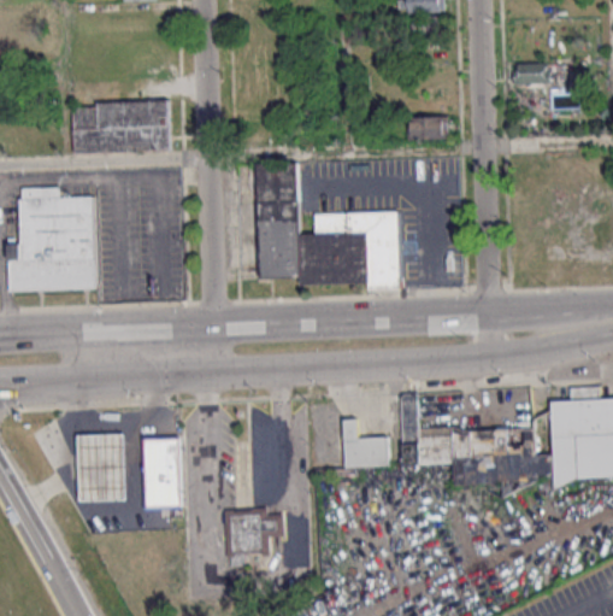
[(405,0),(405,11),(441,11),(440,0),(405,0)]
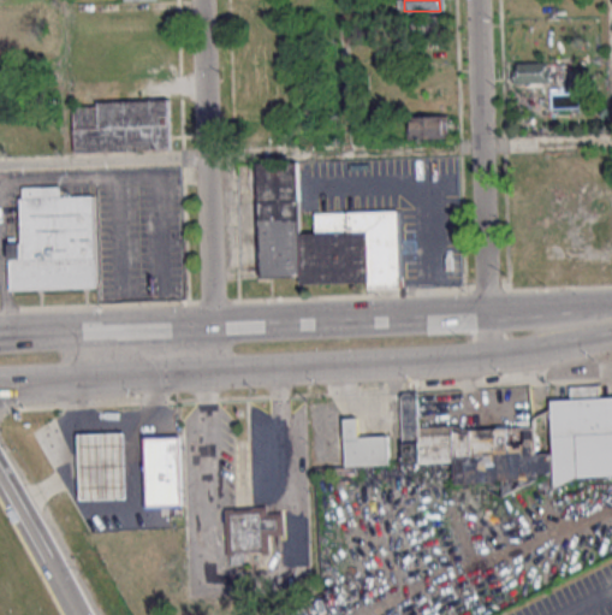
[(440,34),(440,18),(409,18),(409,34),(440,34)]
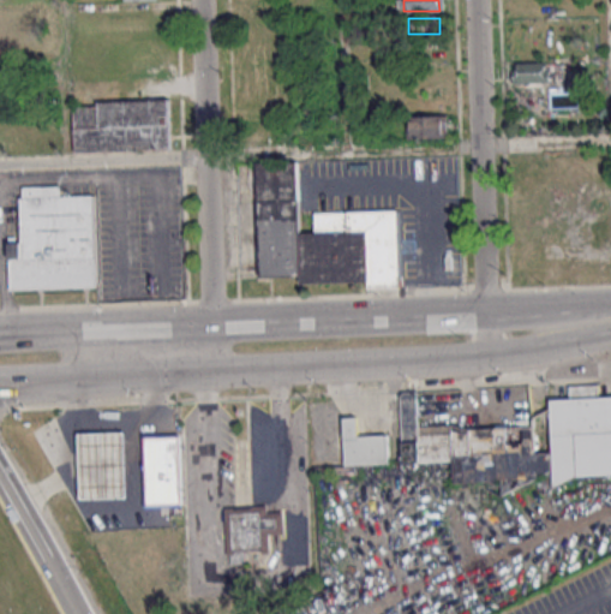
[(511,84),(551,84),(551,64),(511,64),(511,84)]
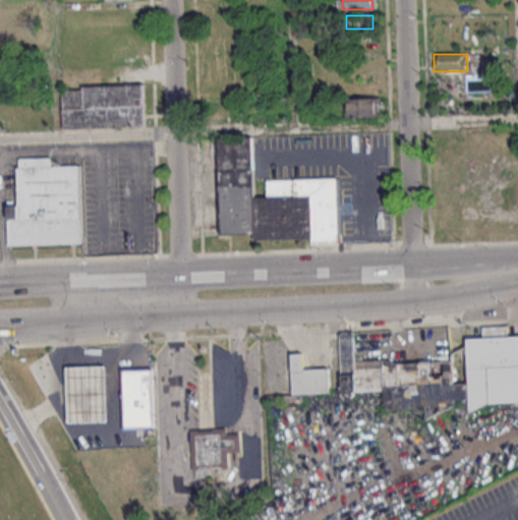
[(59,87),(59,128),(141,128),(140,85),(59,87)]
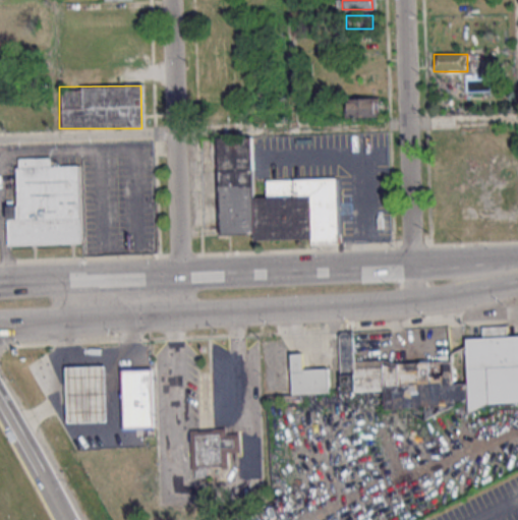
[(345,117),(376,117),(376,99),(345,99),(345,117)]
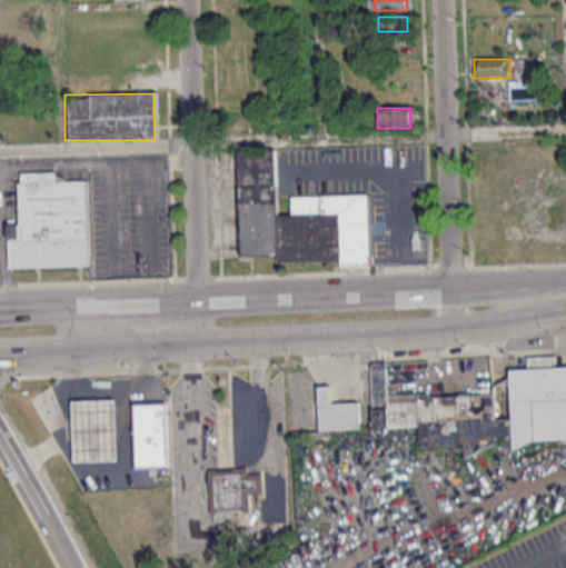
[(272,150),(235,151),(236,257),(275,256),(275,265),(367,262),(366,197),(288,198),(289,216),(274,216),(272,150)]
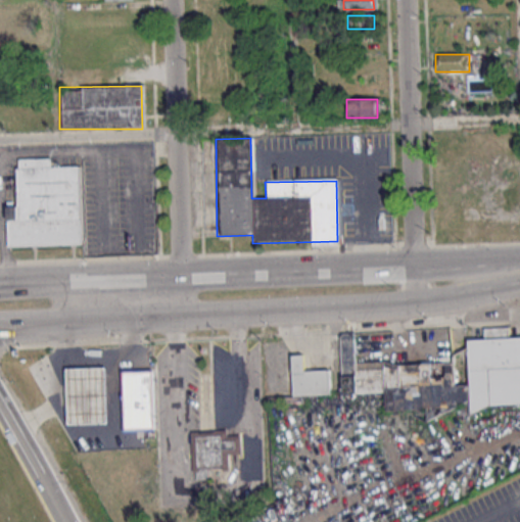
[(80,245),(79,167),(49,168),(49,158),(14,159),(15,205),(4,205),(4,246),(80,245)]
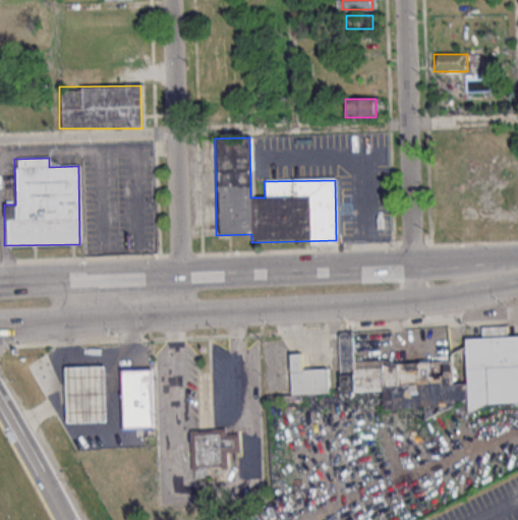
[(352,363),(351,333),(336,334),(338,393),(381,392),(382,410),(421,409),(466,408),(466,409),(487,409),(485,369),(517,368),(517,336),(503,337),(502,328),(481,329),(481,338),(463,339),(464,350),(449,350),(449,360),(352,363)]
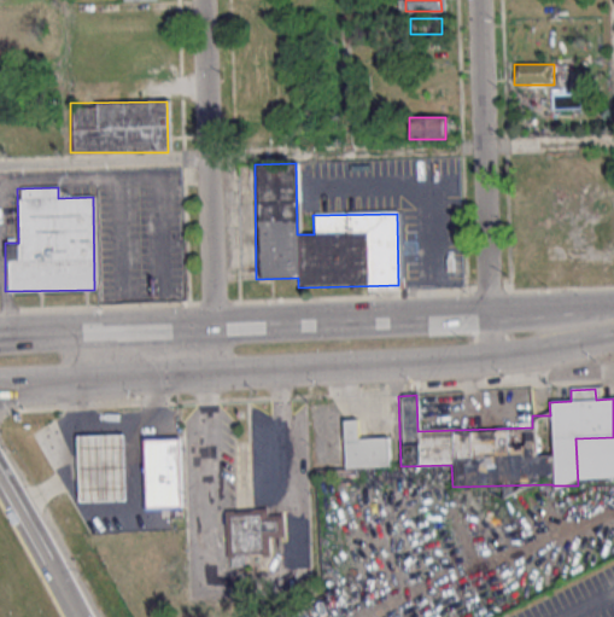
[(356,438),(356,419),(343,420),(343,467),(387,467),(387,438),(356,438)]
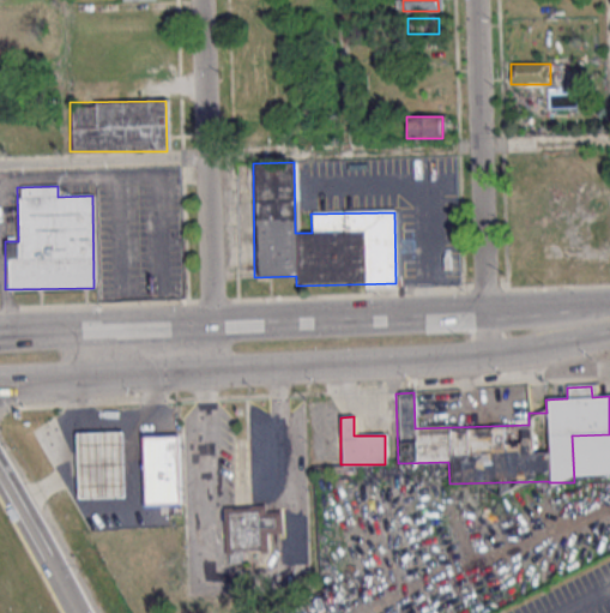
[(126,497),(124,431),(77,432),(79,498),(126,497)]
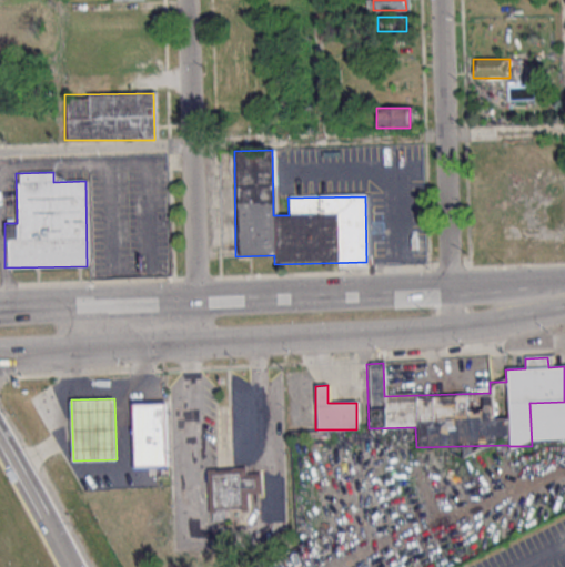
[(167,468),(165,401),(130,402),(132,469),(167,468)]
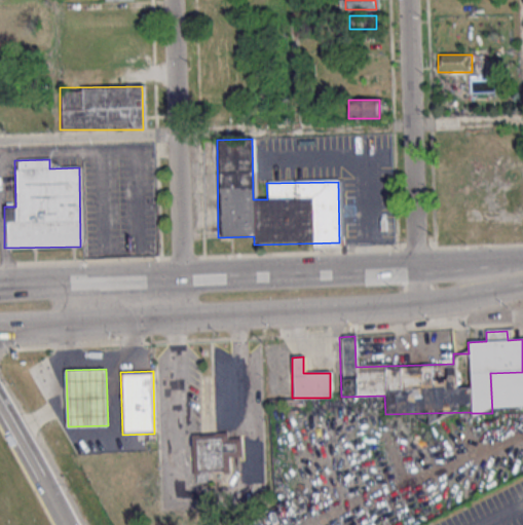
[(191,483),(209,483),(208,473),(227,473),(227,458),(239,457),(238,439),(226,439),(226,434),(190,435),(191,483)]
